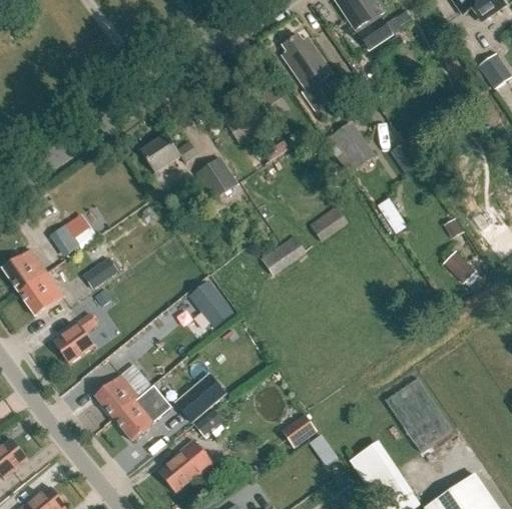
[(337,0),(370,49),(393,33),(381,15),(387,10),(380,0),(337,0)]
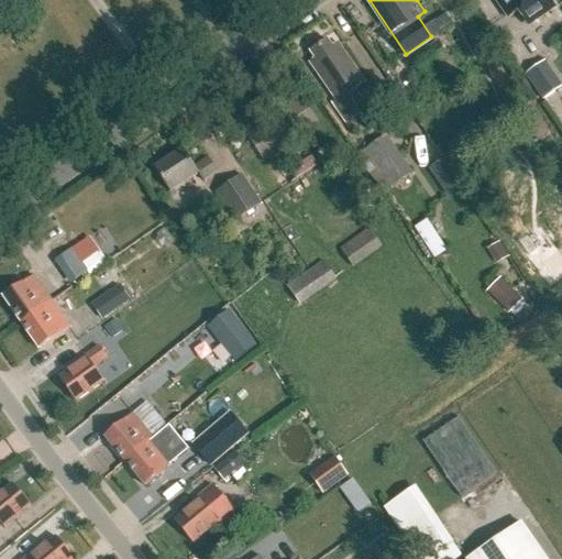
[(498,0),(508,15),(521,6),(532,21),(555,4),(552,0),(498,0)]
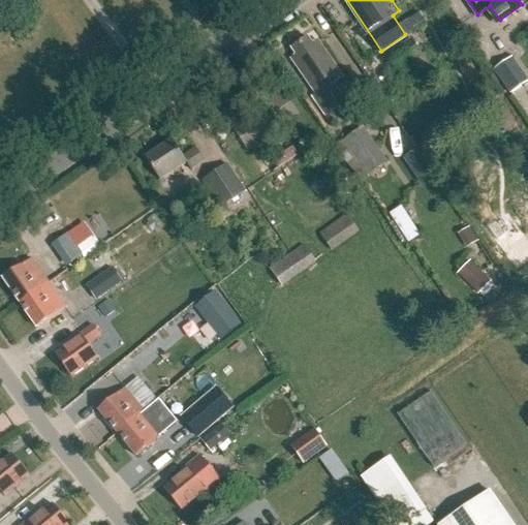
[(290,56),(315,91),(311,94),(324,113),(344,98),(332,81),(342,74),(316,38),(311,41),(307,35),(290,45),(296,53),(290,56)]
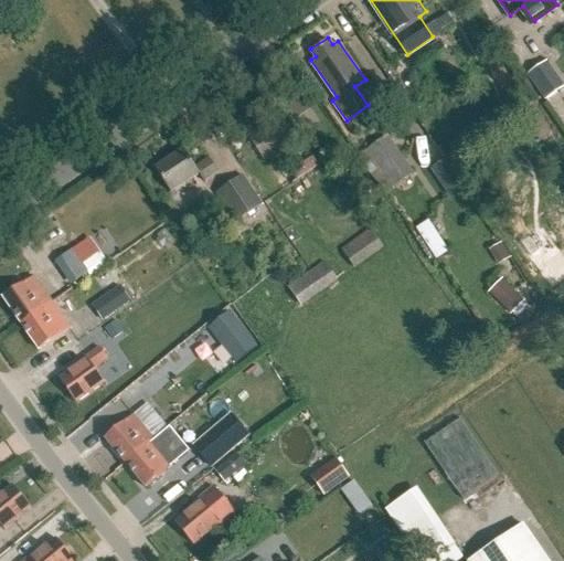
[(563,70),(553,54),(532,69),(550,96),(563,86),(563,70)]
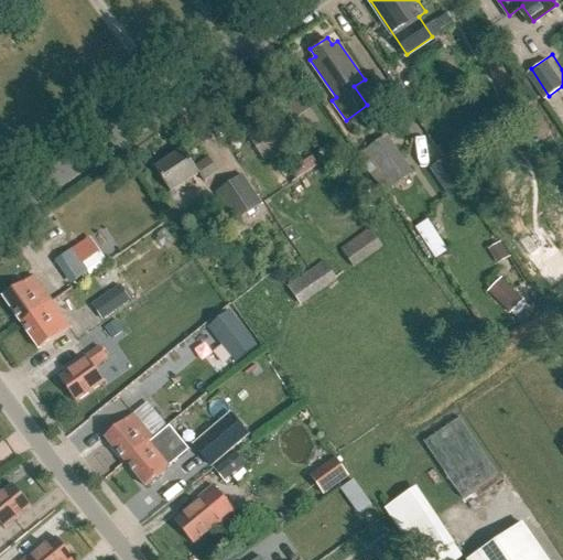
[(246,133),(263,159),(264,158),(272,169),(284,160),(277,149),(320,119),(301,94),(246,133)]
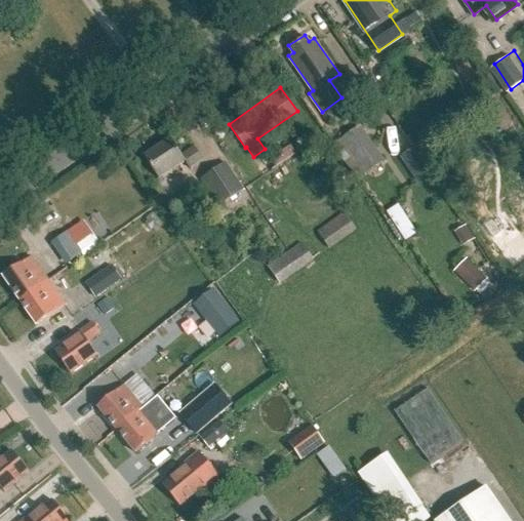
[(385,158),(360,122),(340,135),(365,171),(385,158)]
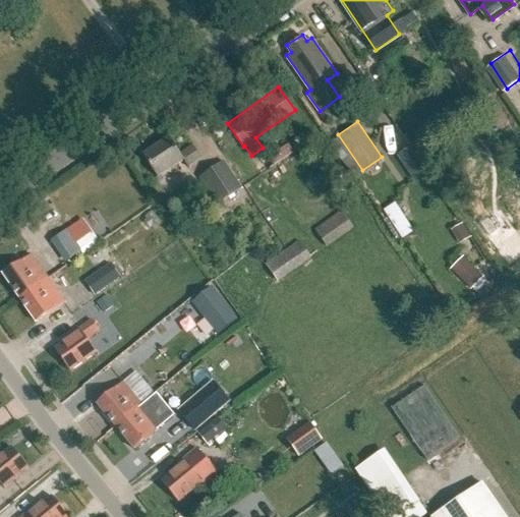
[(182,158),(186,164),(200,154),(193,144),(180,153),(169,135),(142,154),(157,174),(182,158)]
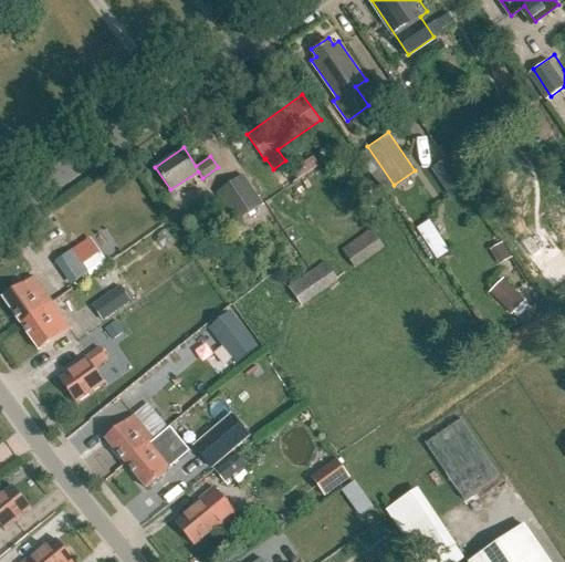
[(464,184),(446,157),(431,167),(450,194),(464,184)]
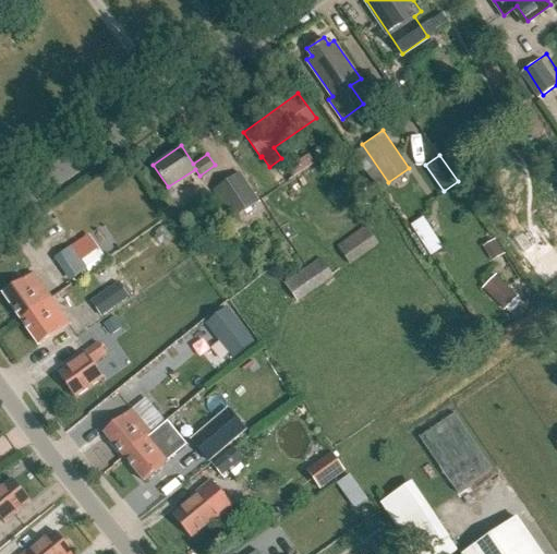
[(231,216),(257,199),(239,171),(214,188),(231,216)]
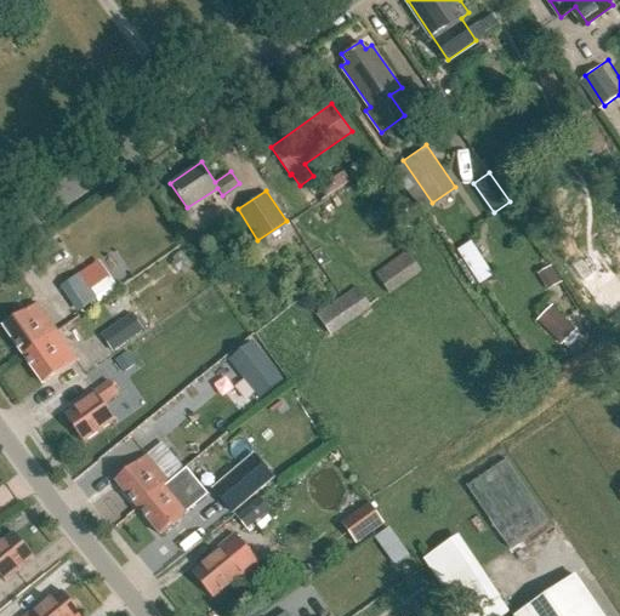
[(493,273),(471,239),(459,246),(481,281),(493,273)]
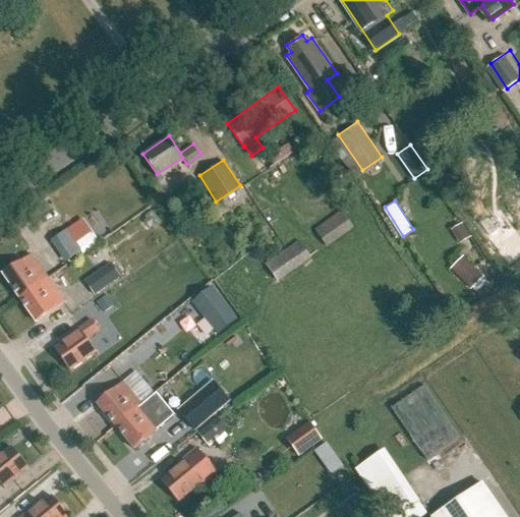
[(341,209),(313,228),(327,245),(353,226),(341,209)]
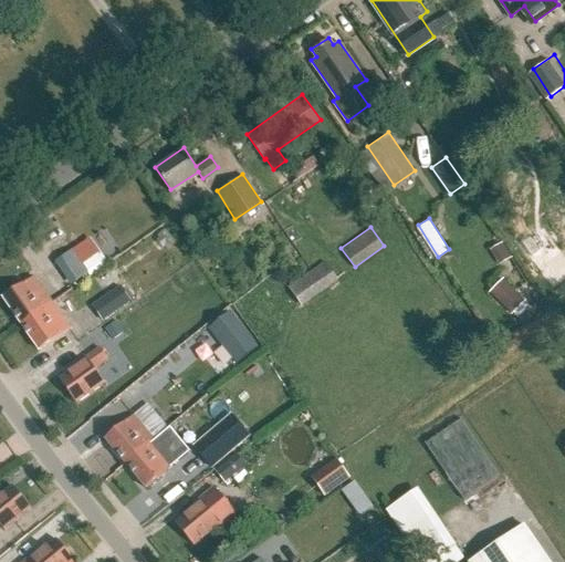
[(324,259),(288,284),(302,304),(337,278),(324,259)]
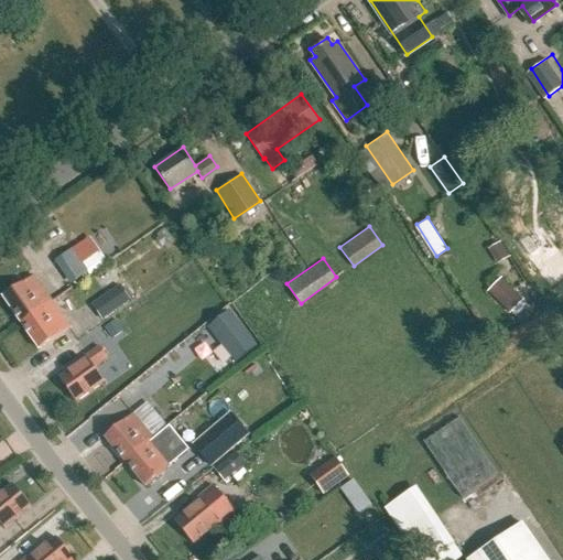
[(3,294),(21,321),(51,300),(33,273),(3,294)]
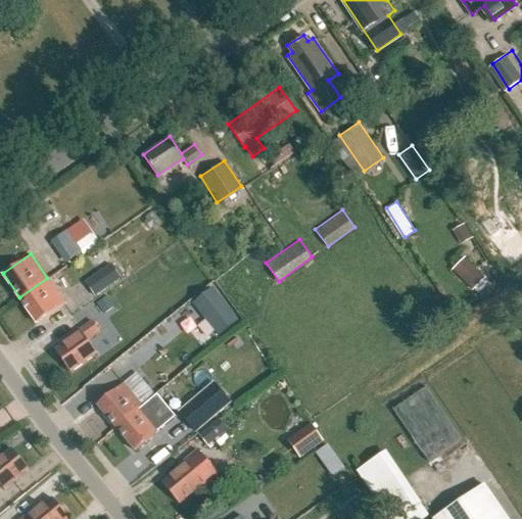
[(484,276),(470,260),(458,272),(472,288),(484,276)]
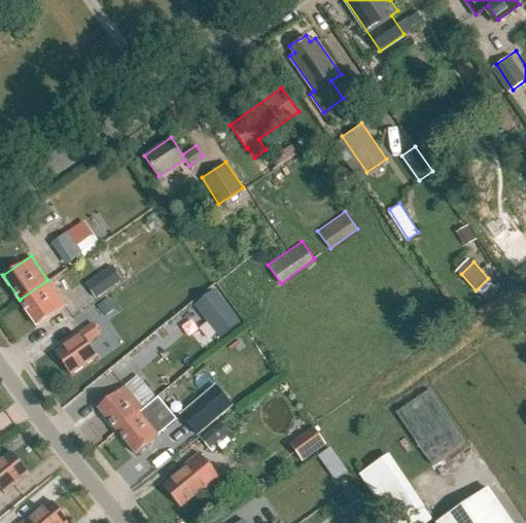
[(20,300),(36,323),(65,304),(47,280),(20,300)]
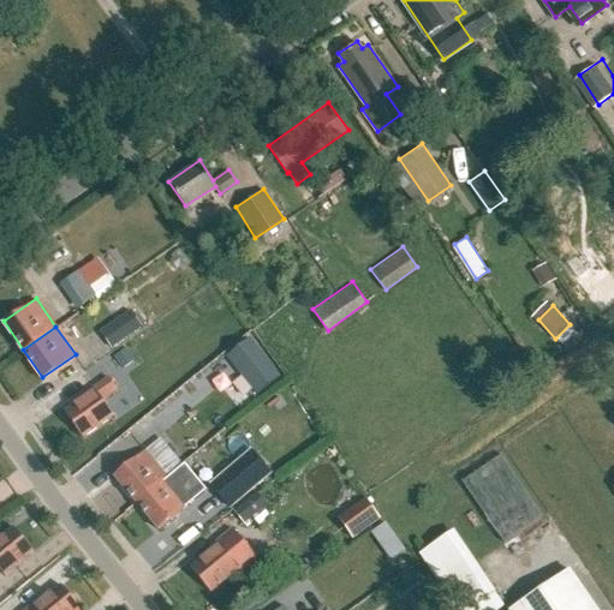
[(226,354),(256,392),(279,374),(249,336),(226,354)]
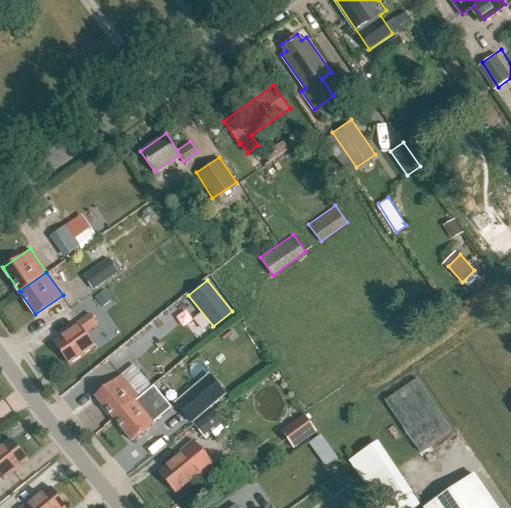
[(53,341),(68,363),(95,345),(85,331),(98,323),(90,311),(76,320),(78,323),(53,341)]
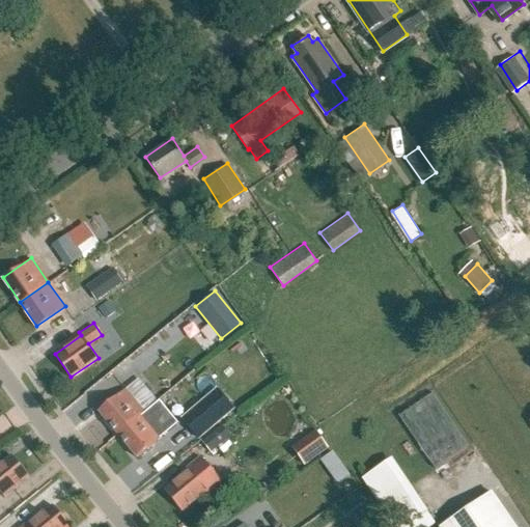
[(182,415),(197,435),(232,406),(217,386),(182,415)]
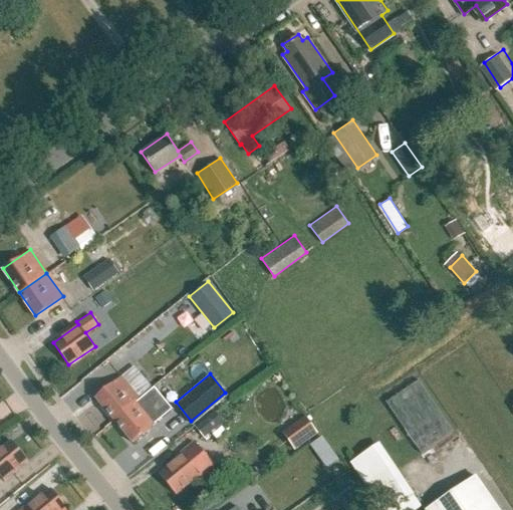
[(121,374),(95,397),(113,419),(140,397),(121,374)]
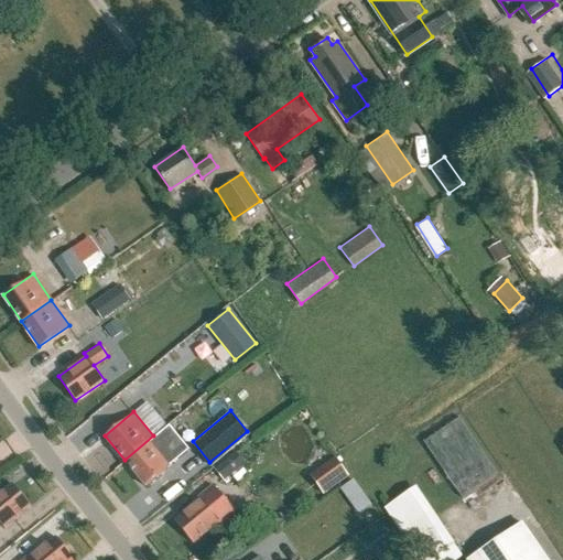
[(422,440),(461,495),(496,471),(458,416),(422,440)]
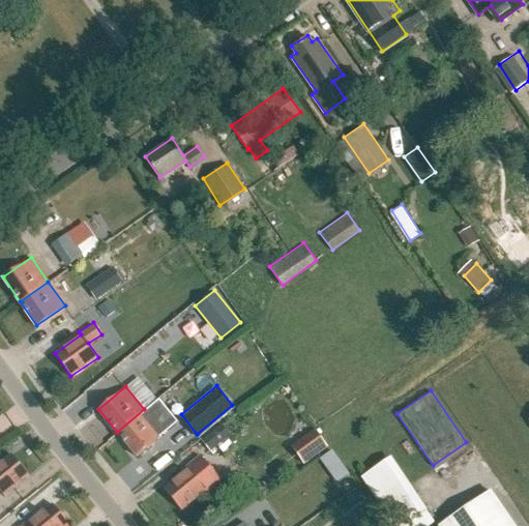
[(144,409),(117,432),(136,455),(164,433),(177,421),(158,398),(144,409)]
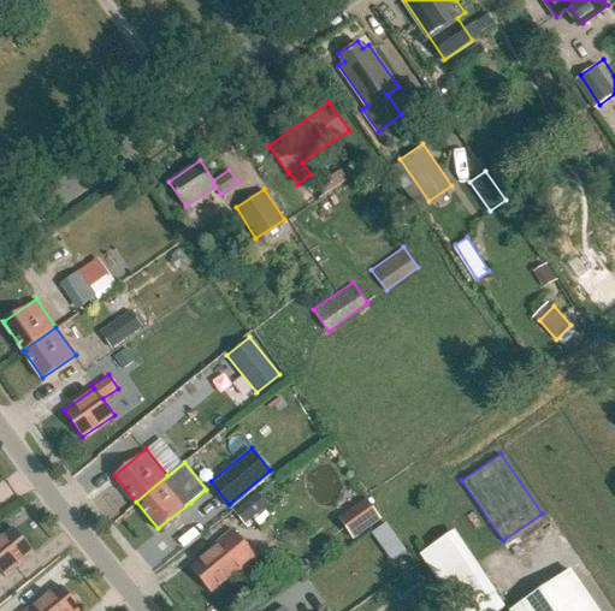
[(234,509),(244,522),(268,502),(256,488),(234,509)]
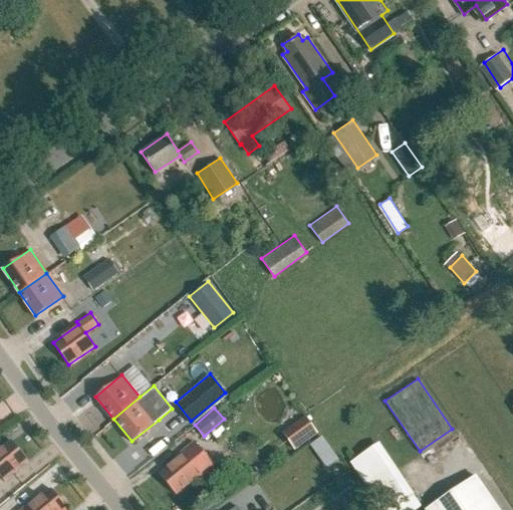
[(304,415),(282,432),(293,448),(316,431),(304,415)]
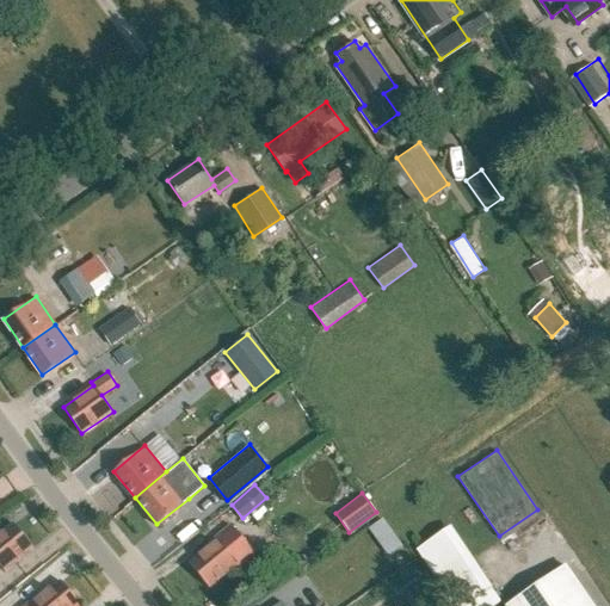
[(381,517),(368,526),(377,539),(390,530),(381,517)]
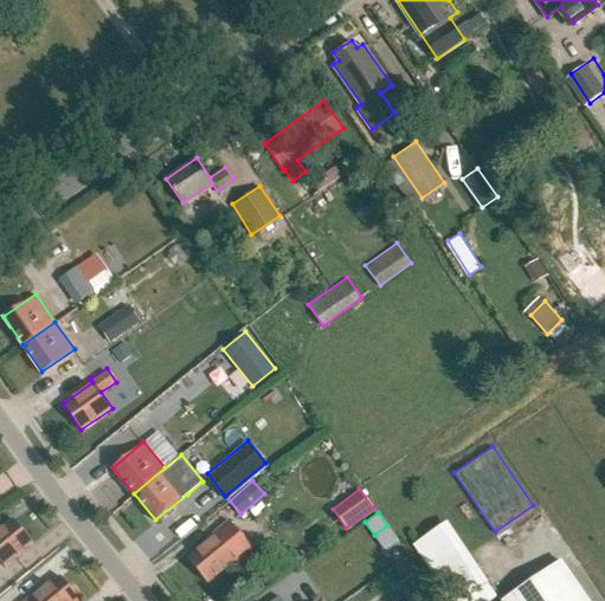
[(0,557),(5,564),(33,541),(13,517),(0,528),(0,557)]
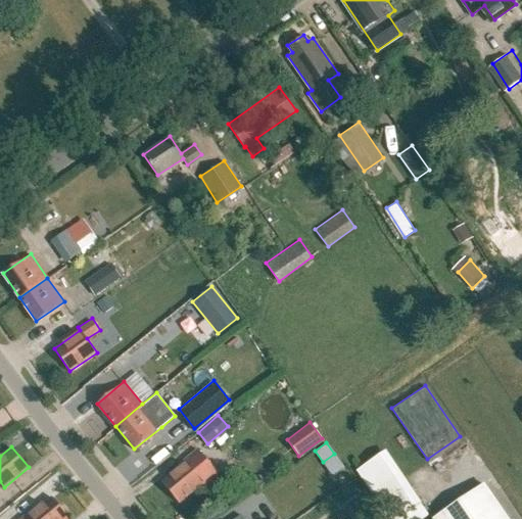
[(186,462),(162,481),(180,502),(204,481),(204,482),(218,472),(197,447),(183,459),(186,462)]
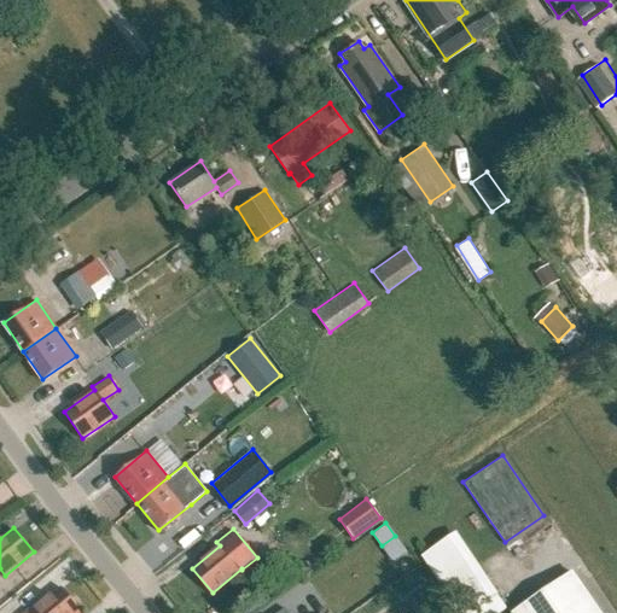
[(423,552),(463,612),(464,612),(496,593),(455,530),(423,552)]
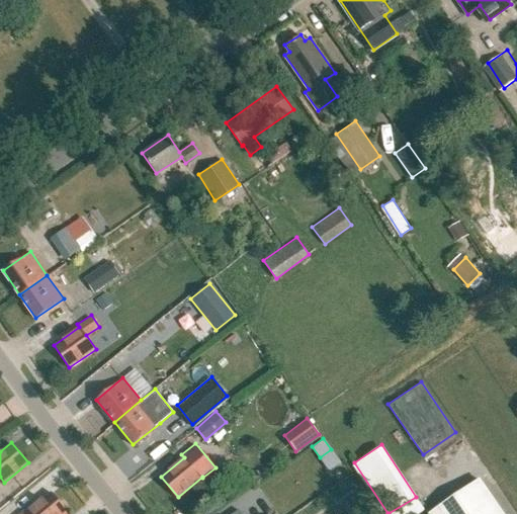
[(428,513),(503,513),(479,479),(428,513)]
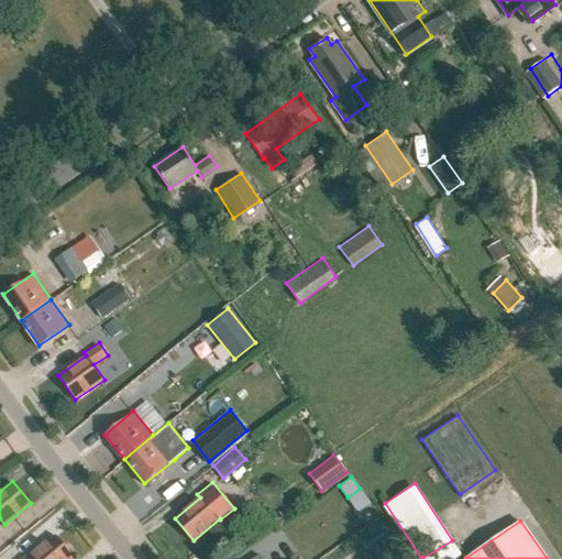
[(69,558),(74,556),(56,534),(31,556),(29,552),(20,558),(69,558)]
